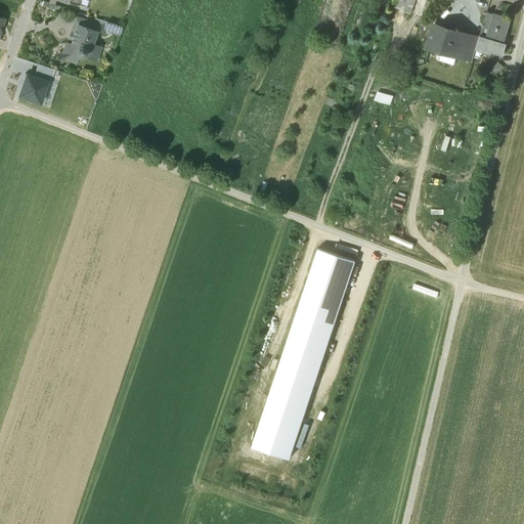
[(395,0),(393,6),(410,13),(415,0),(395,0)]
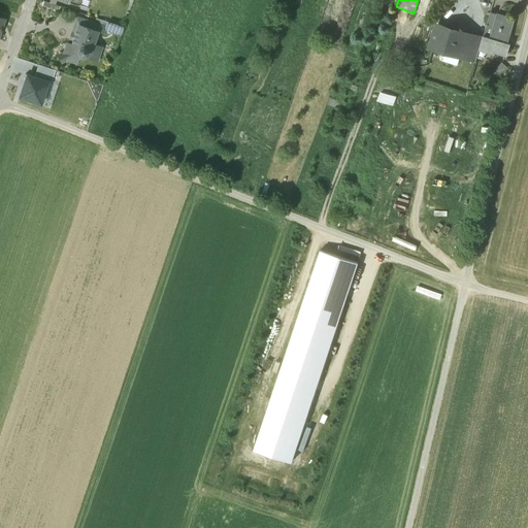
[(491,11),(484,35),(490,37),(496,17),(497,17),(498,13),(491,11)]
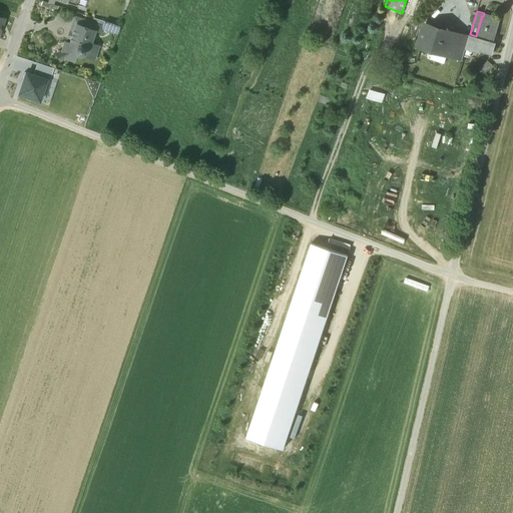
[(482,16),(476,36),(470,34),(469,36),(466,47),(475,50),(476,48),(492,52),(495,42),(493,41),(499,21),(483,16),(482,16)]
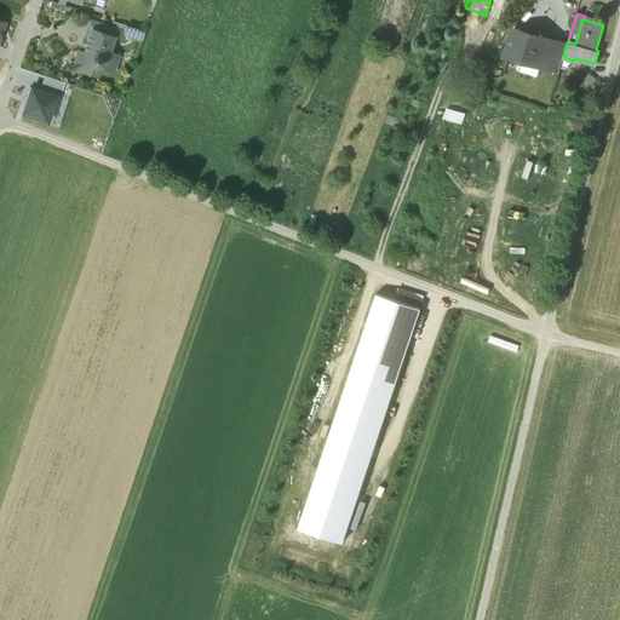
[(121,32),(95,23),(89,40),(87,41),(89,41),(87,46),(86,46),(86,47),(85,53),(79,51),(75,62),(67,67),(70,74),(80,69),(90,73),(92,64),(97,67),(102,64),(104,68),(113,70),(118,56),(108,52),(115,32),(120,33),(121,32)]
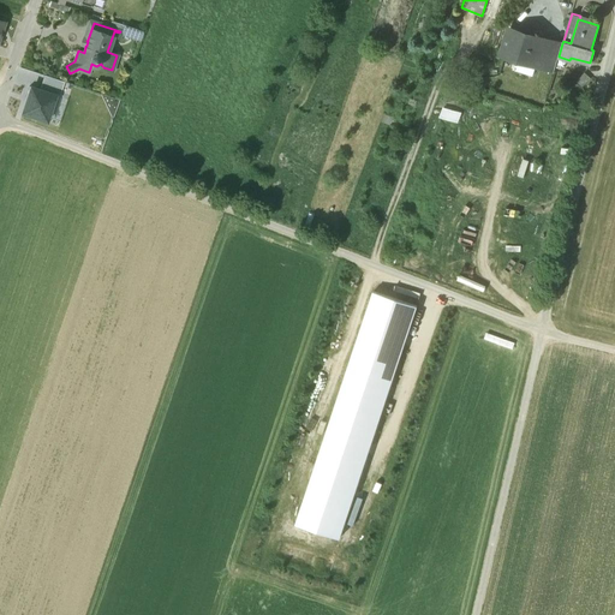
[(120,35),(138,41),(141,33),(124,28),(120,35)]
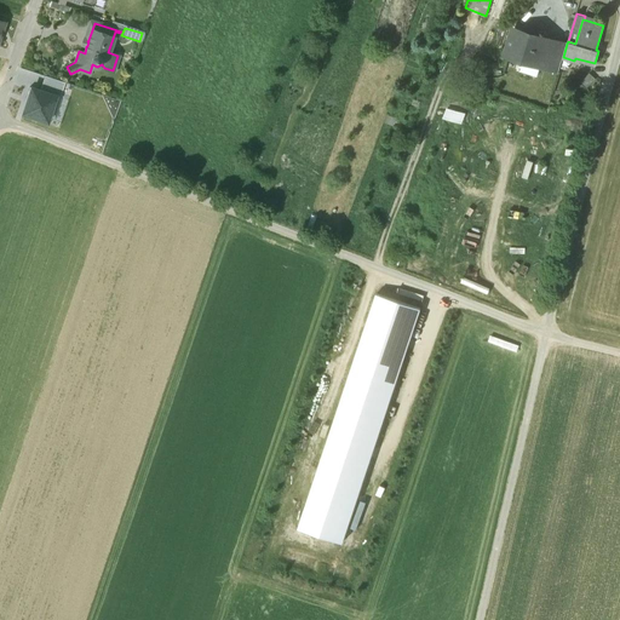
[(547,41),(512,30),(505,57),(518,61),(518,57),(540,64),(547,41)]
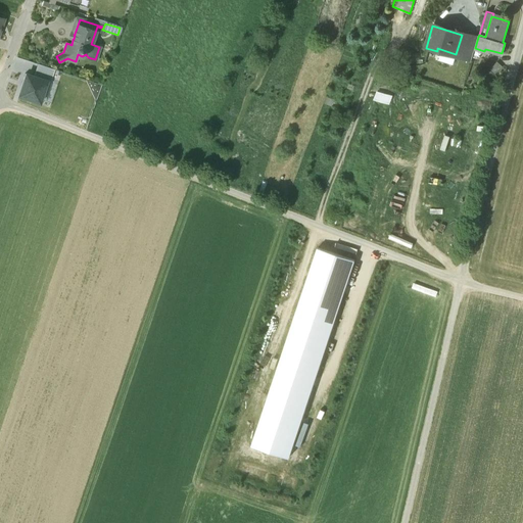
[(478,37),(463,33),(462,35),(456,54),(457,54),(458,54),(472,59),(475,48),(478,37)]
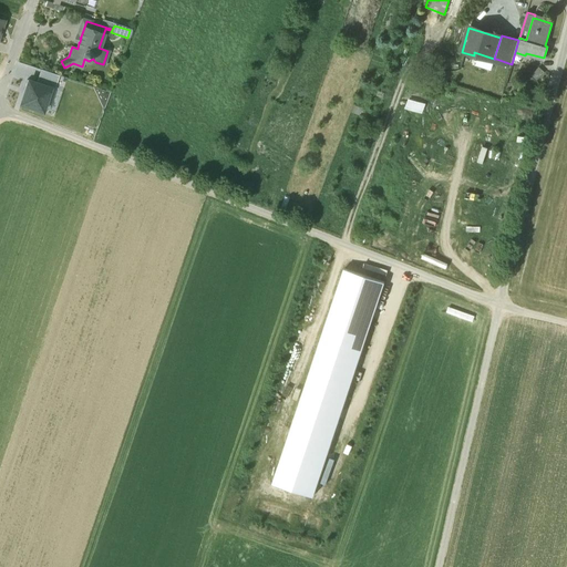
[(60,75),(41,69),(37,83),(52,88),(52,89),(55,90),(60,75)]
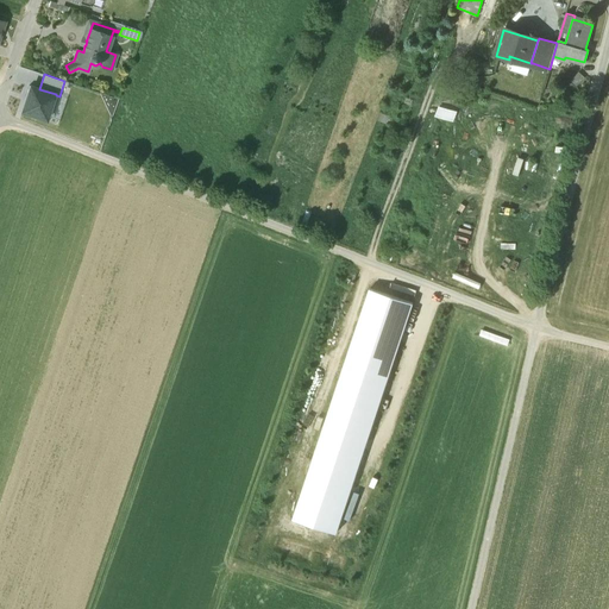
[(48,121),(56,95),(56,94),(39,89),(31,86),(22,113),(48,121)]
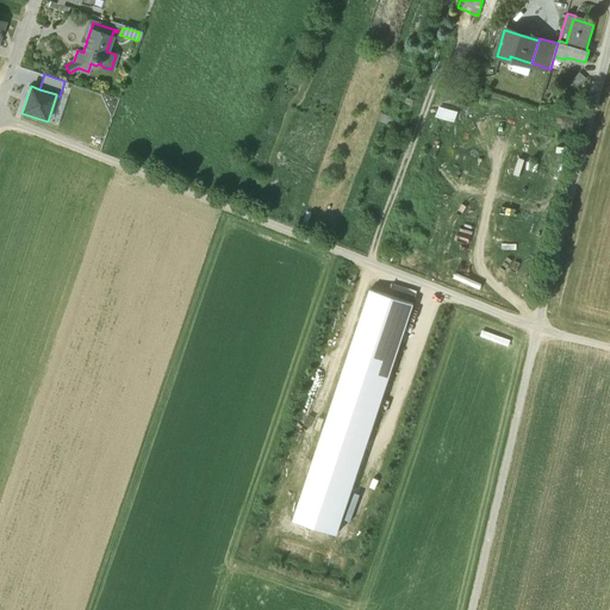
[(455,122),(459,111),(440,106),(436,117),(455,122)]
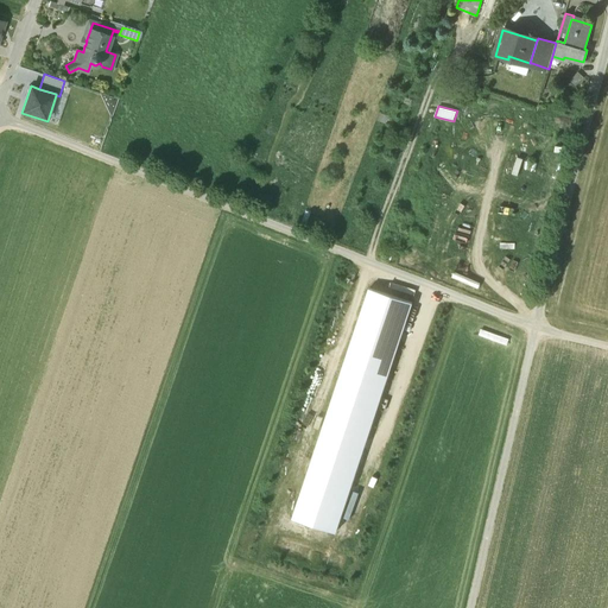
[(519,176),(524,159),(518,157),(513,173),(519,176)]
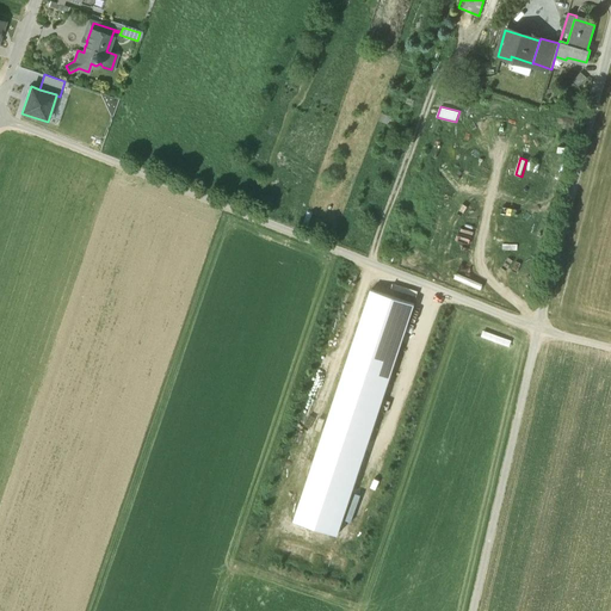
[(483,284),(474,281),(476,272),(462,266),(457,281),(481,289),(483,284)]
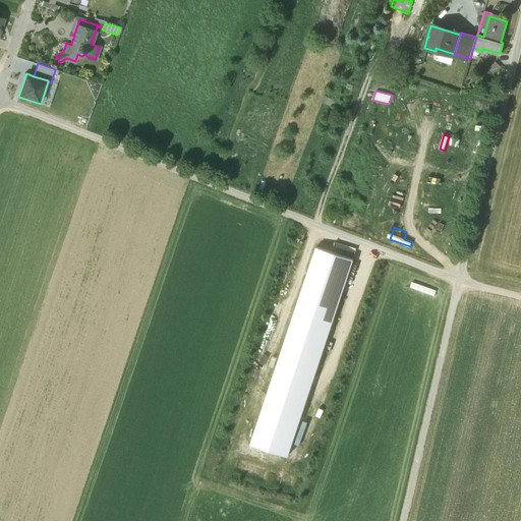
[(286,456),(350,263),(316,251),(252,445),(286,456)]
